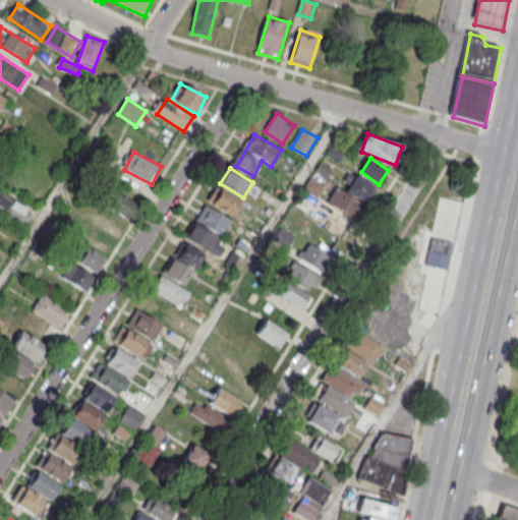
[(329,204),(357,219),(375,185),(356,175),(347,192),(337,187),(329,204)]
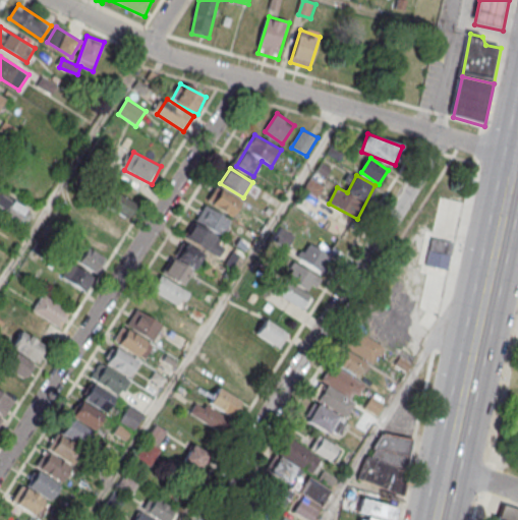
[(213,205),(223,189),(243,201),(233,218),(213,205)]
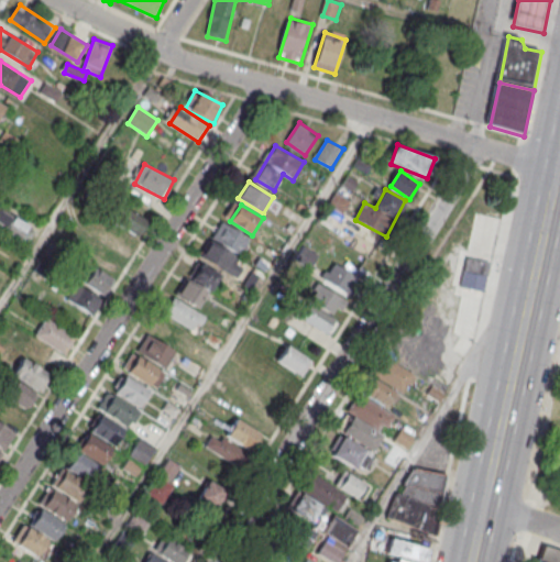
[(33,228),(0,208),(0,226),(25,241),(33,228)]
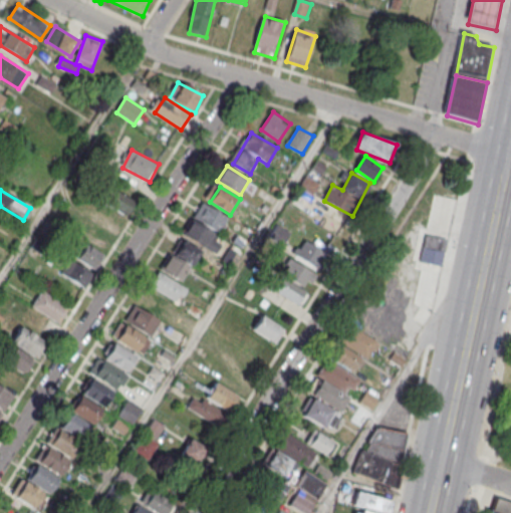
[(136,202),(113,190),(105,205),(128,217),(136,202)]
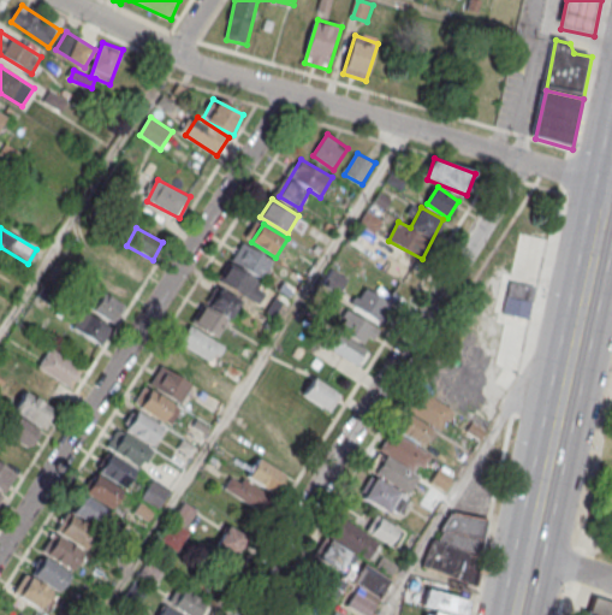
[(233,261),(245,243),(272,260),(260,278),(233,261)]
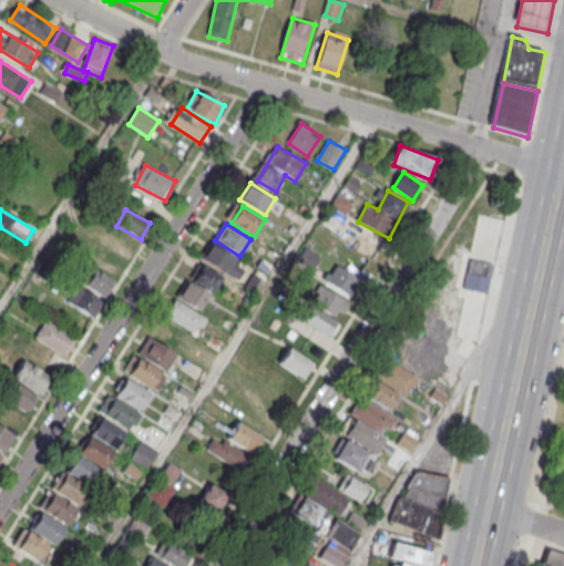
[(204,259),(214,243),(239,258),(228,275),(204,259)]
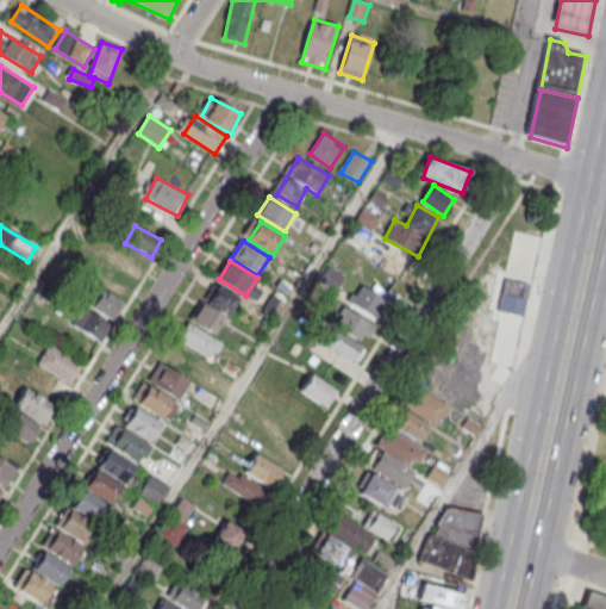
[(139,280),(104,262),(93,281),(102,286),(91,308),(118,322),(139,280)]
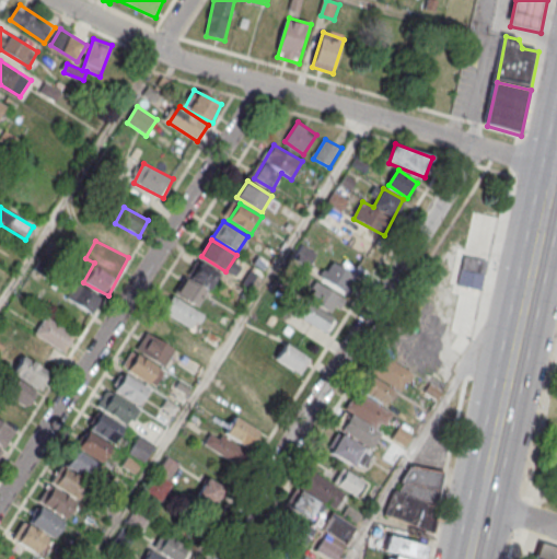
[(320,254),(304,243),(293,259),(310,269),(320,254)]
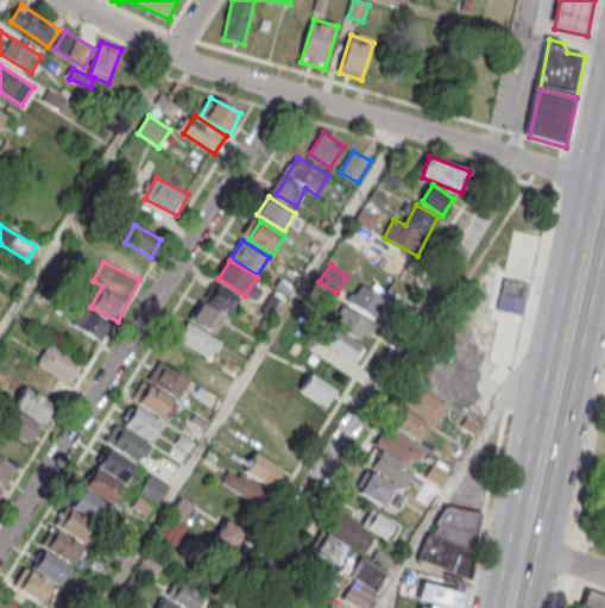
[(499,309),(522,317),(530,286),(508,279),(499,309)]
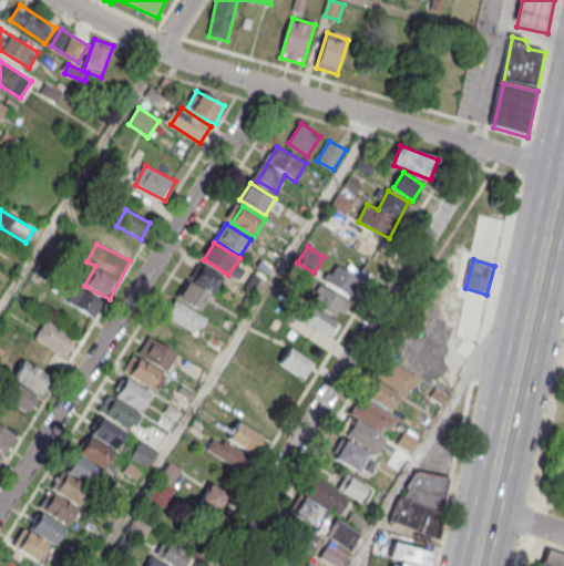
[(180,298),(203,311),(224,277),(201,264),(180,298)]
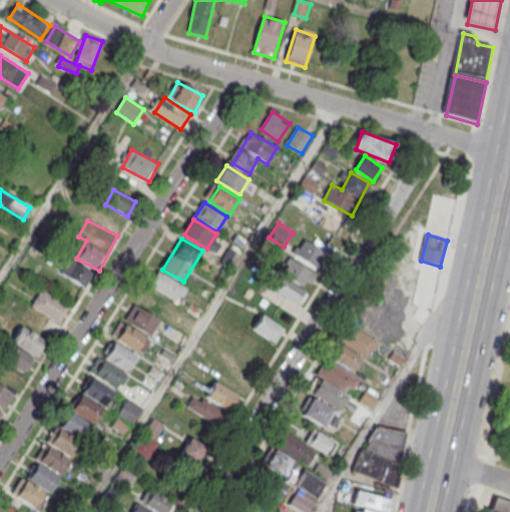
[(297,249),(315,271),(328,260),(310,238),(297,249)]
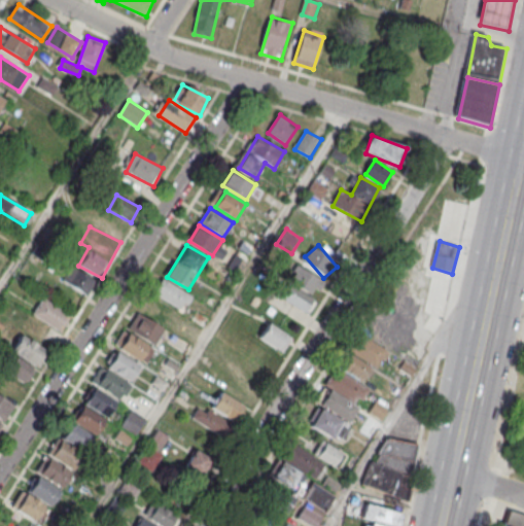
[(248,264),(237,256),(229,269),(240,276),(248,264)]
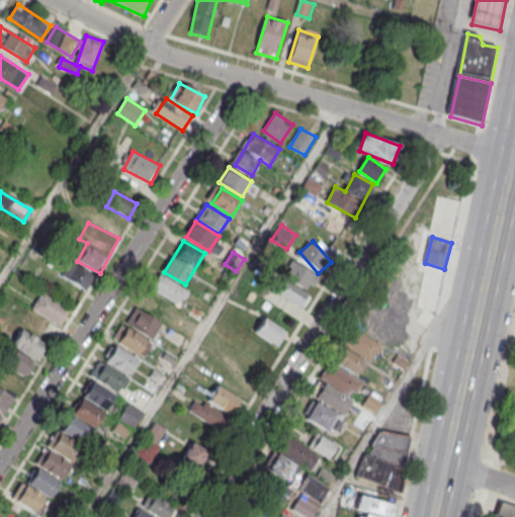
[(63,275),(86,290),(96,276),(73,260),(63,275)]
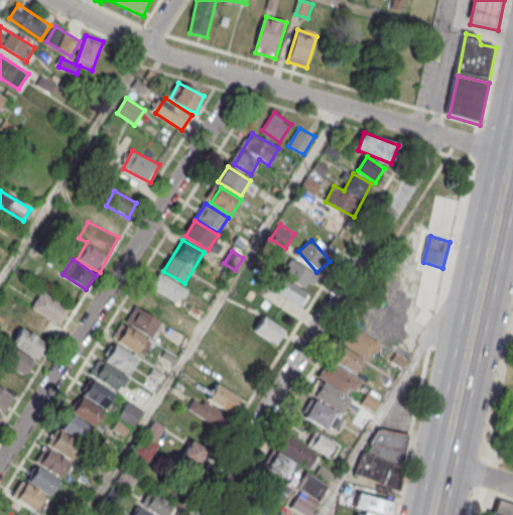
[(150,287),(160,272),(183,286),(173,301),(150,287)]
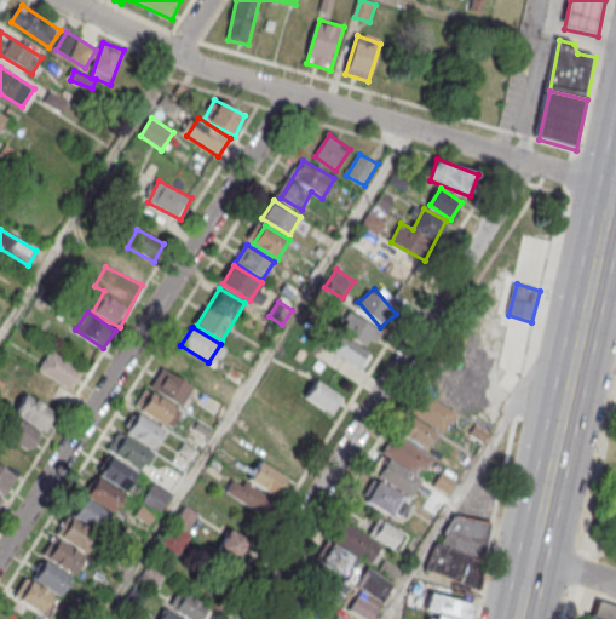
[(165,366),(177,347),(208,366),(196,385),(165,366)]
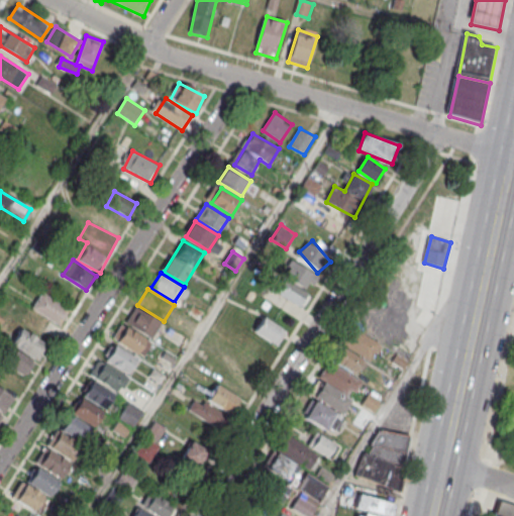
[(33,308),(43,292),(71,310),(61,325),(33,308)]
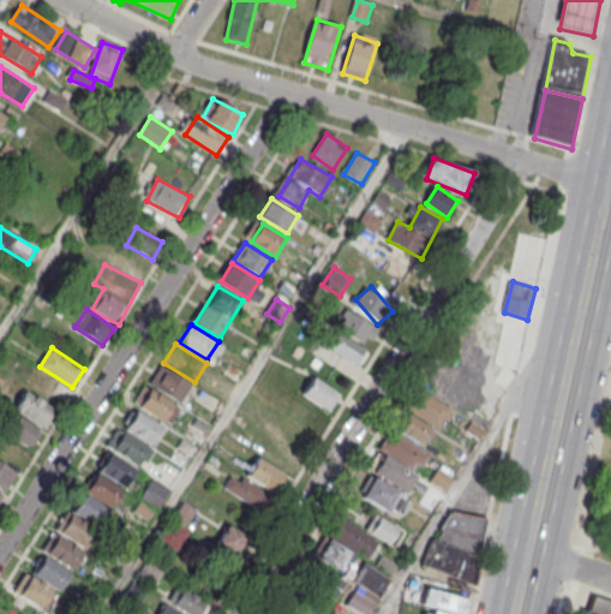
[(150,385),(162,365),(192,385),(181,403),(150,385)]
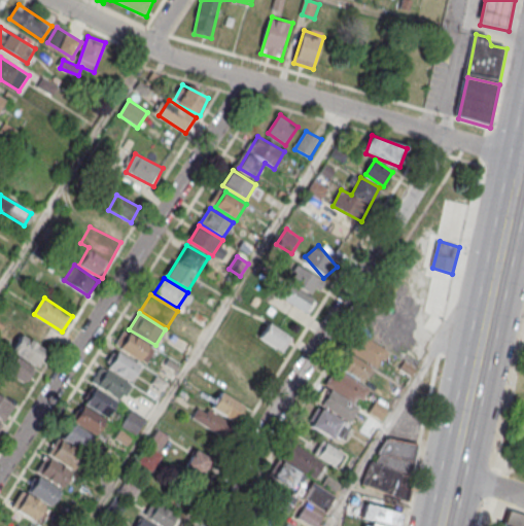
[(397,330),(372,317),(351,353),(350,353),(330,389),(362,406),(371,389),(363,385),(374,365),(381,370),(389,353),(387,351),(397,330)]
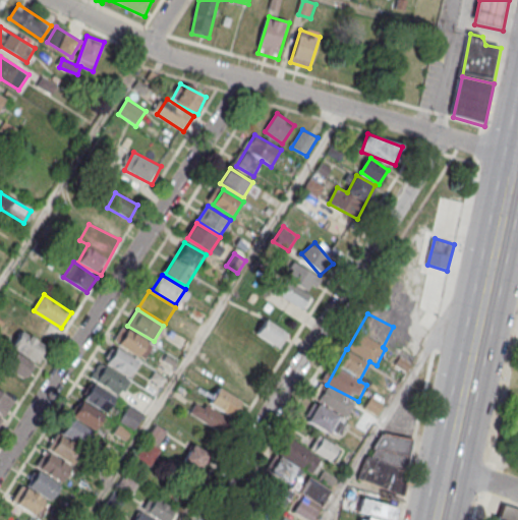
[(291,334),(267,320),(257,335),(281,349),(291,334)]
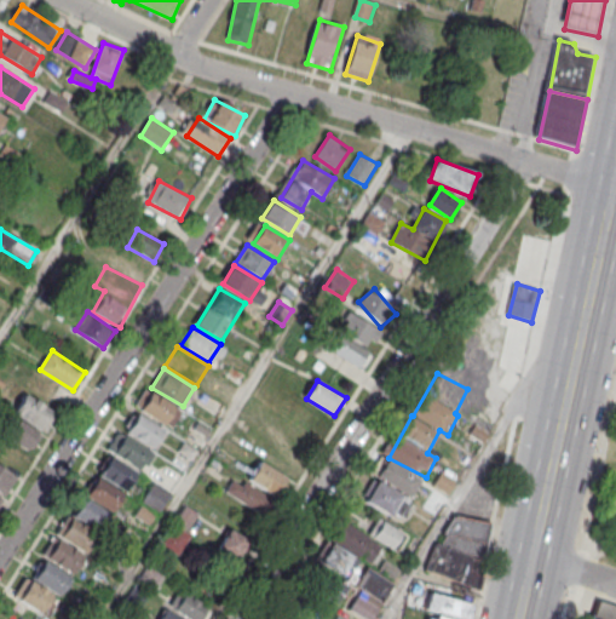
[(142,411),(153,393),(180,410),(168,428),(142,411)]
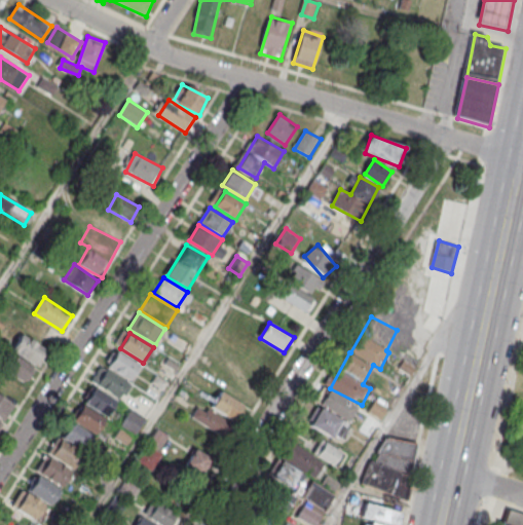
[(13,349),(24,334),(47,348),(37,365),(13,349)]
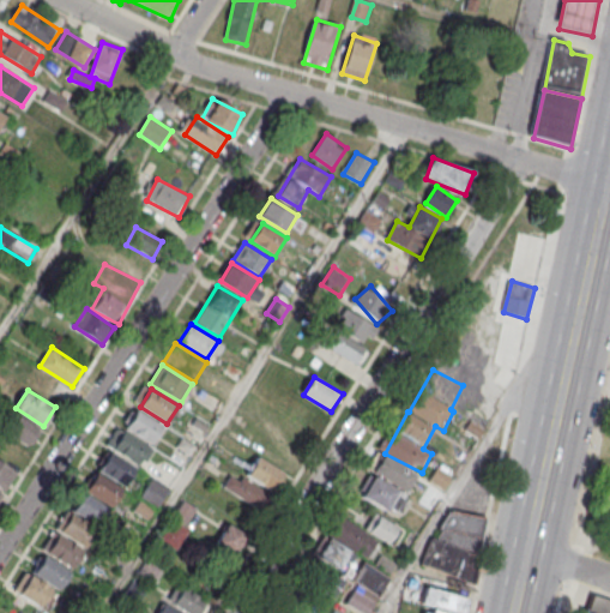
[(127,428),(138,410),(165,427),(153,445),(127,428)]
